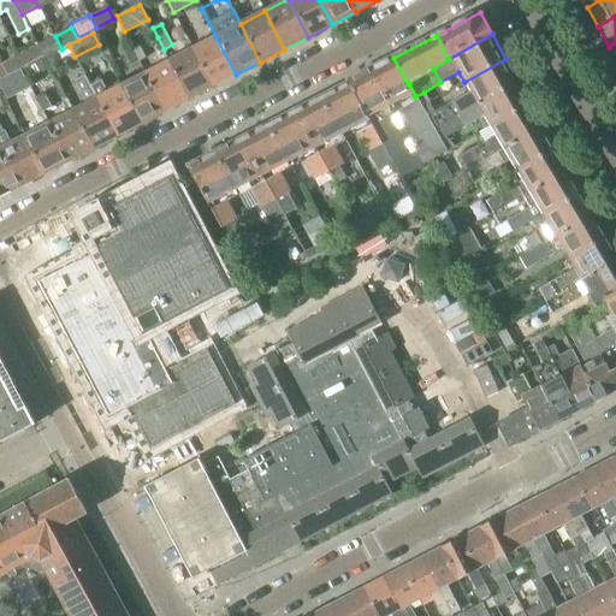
[(55,36),(37,46),(43,57),(45,57),(46,58),(57,52),(61,49),(55,36)]
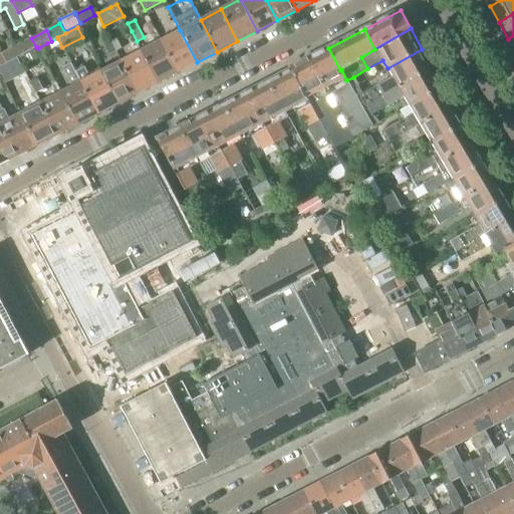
[(180,30),(161,40),(178,72),(197,62),(180,30)]
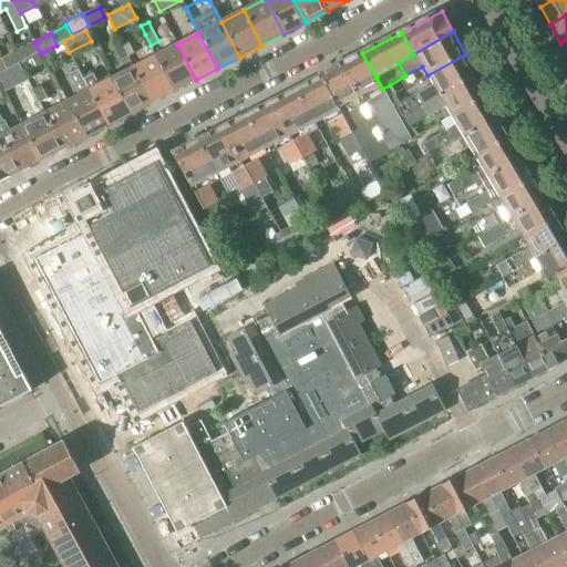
[(34,42),(18,51),(23,61),(40,52),(34,42)]
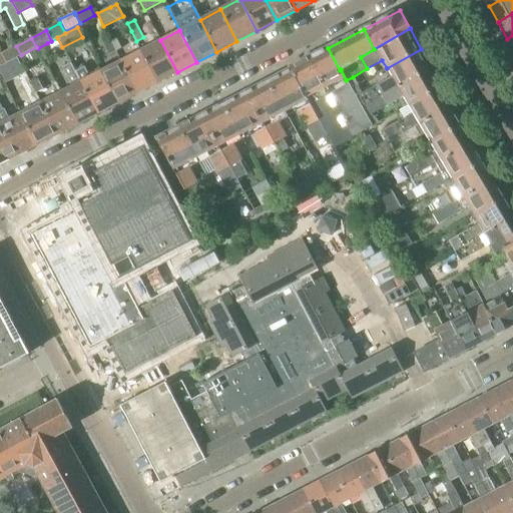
[(160,40),(140,51),(156,83),(177,72),(160,40)]
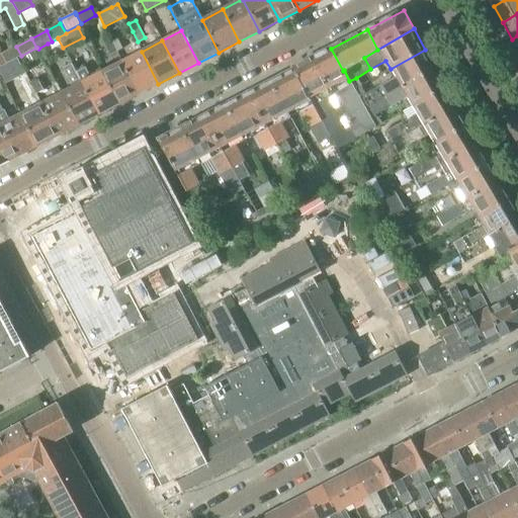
[(111,41),(104,46),(110,56),(117,53),(111,41)]
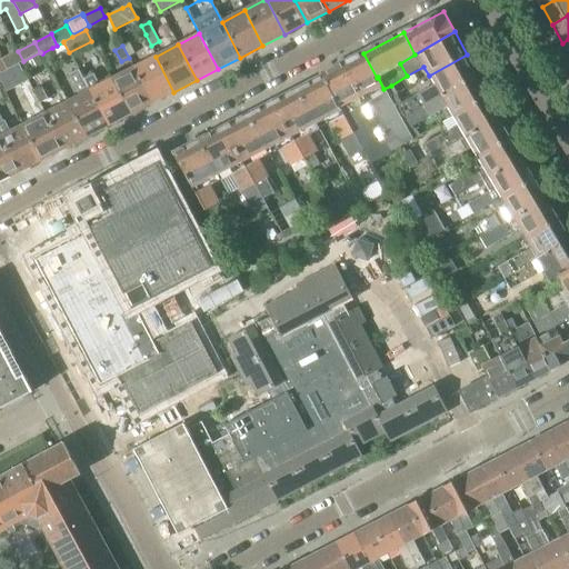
[(57,57),(52,48),(42,53),(47,62),(57,57)]
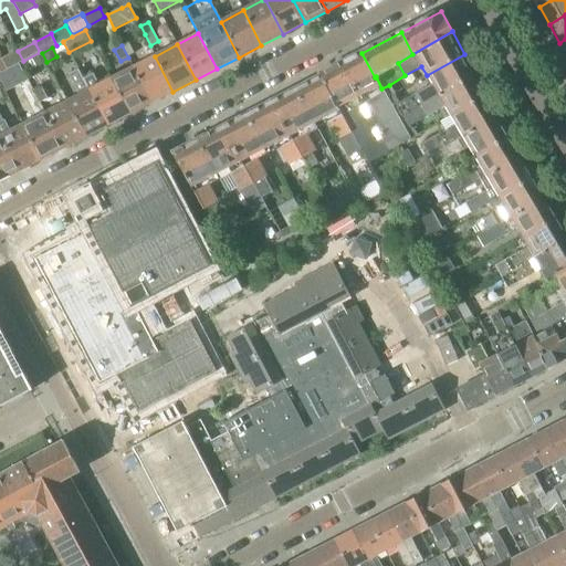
[(18,51),(1,59),(7,70),(19,63),(23,61),(18,51)]
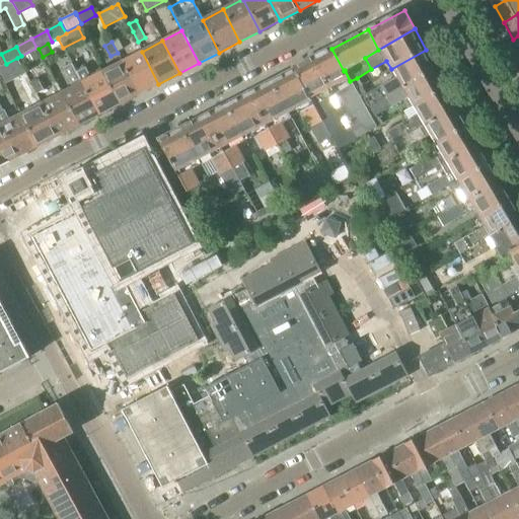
[(38,48),(36,48),(21,56),(17,58),(21,68),(43,57),(39,49),(38,48)]
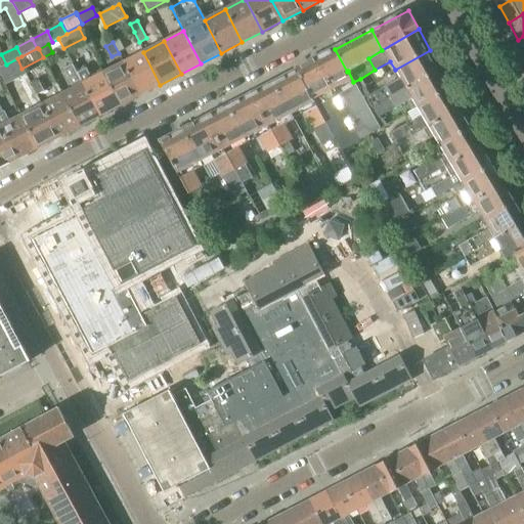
[(368,110),(353,82),(348,71),(347,72),(335,49),(332,50),(330,50),(323,53),(322,55),(315,59),(360,139),(380,128),(368,110)]
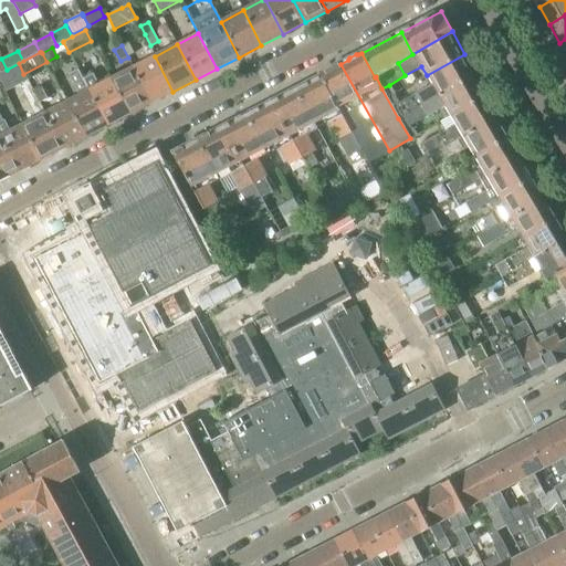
[(381,88),(398,118),(471,77),(464,67),(468,65),(469,62),(464,54),(427,75),(432,84),(399,103),(389,85),(381,88)]
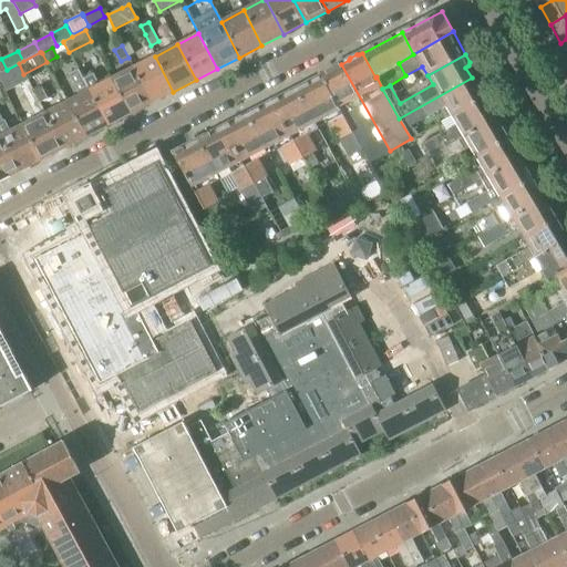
[(155,57),(133,68),(152,103),(173,92),(155,57)]
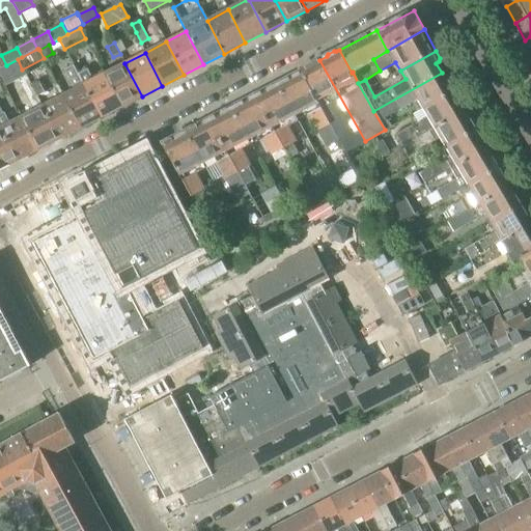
[(18,59),(6,65),(0,67),(0,74),(1,78),(6,86),(26,76),(22,70),(18,59)]
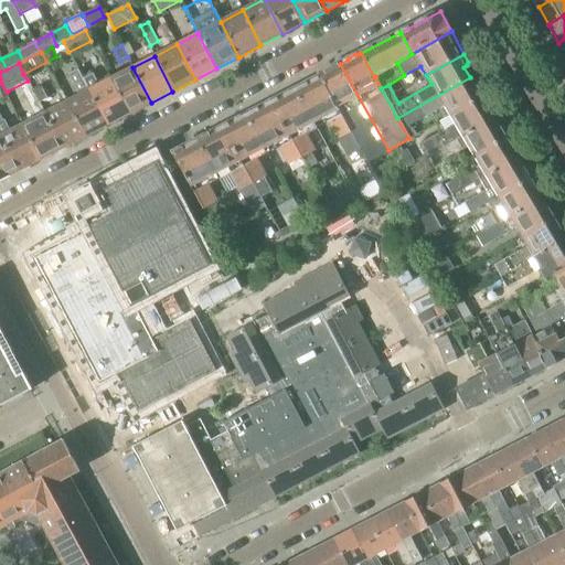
[(366,162),(388,150),(340,64),(332,68),(330,67),(323,71),(322,73),(318,75),(319,77),(351,134),(366,162)]
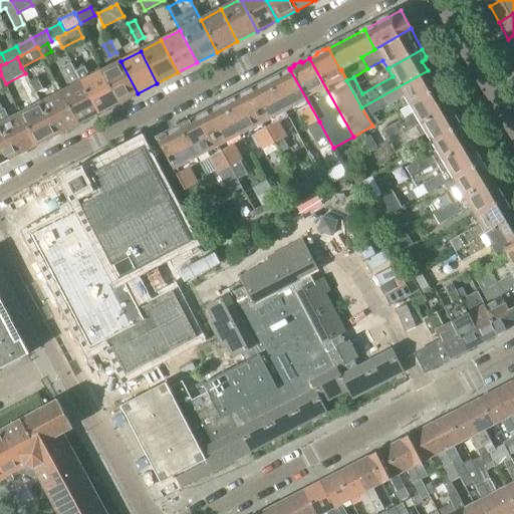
[(120,61),(100,72),(117,103),(138,93),(120,61)]
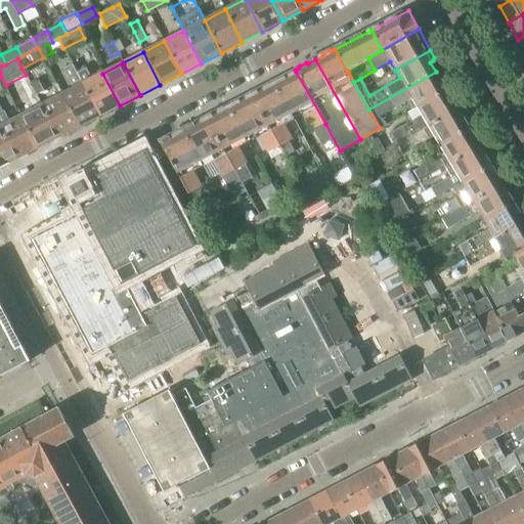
[(73,89),(61,94),(79,127),(99,117),(78,74),(72,63),(62,69),(73,89)]
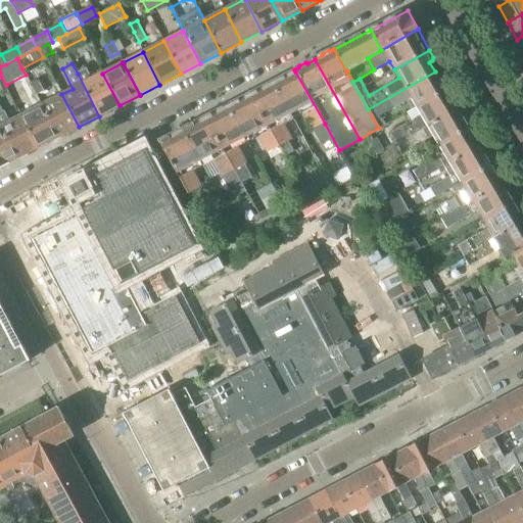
[(86,69),(78,74),(99,116),(120,105),(102,74),(91,79),(86,69)]
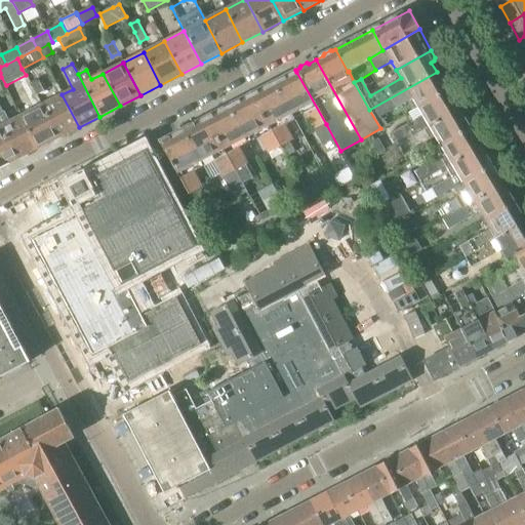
[(313,130),(326,124),(296,72),(286,77),(283,76),(273,82),(290,114),(303,108),(305,112),(304,115),(312,131),(313,130)]
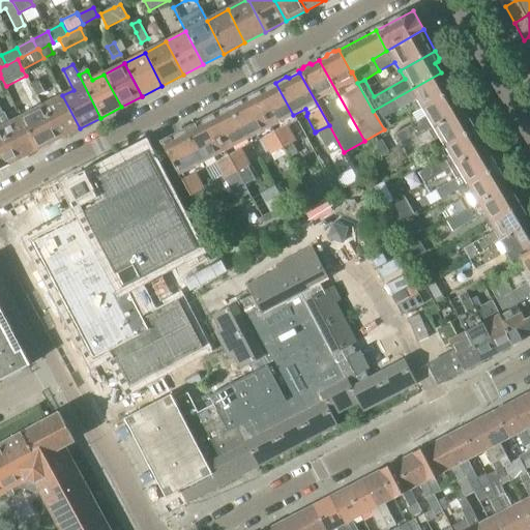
[(415,100),(421,109),(455,89),(451,81),(448,80),(445,82),(441,72),(373,111),(384,129),(389,126),(384,118),(415,100)]
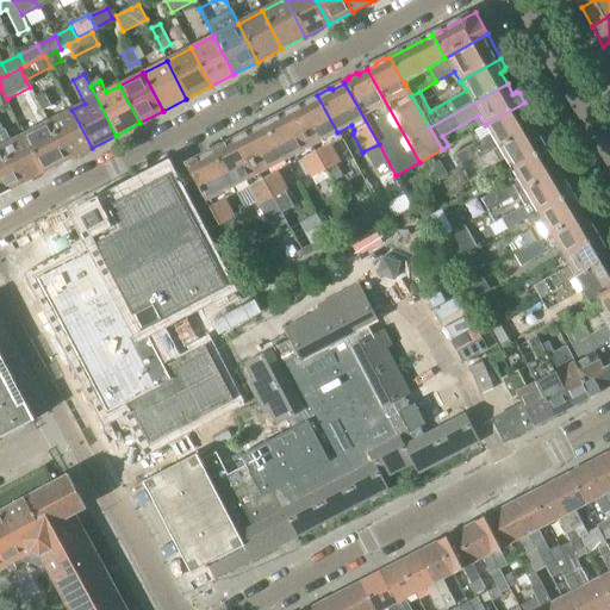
[(37,99),(43,111),(51,106),(45,94),(37,99)]
